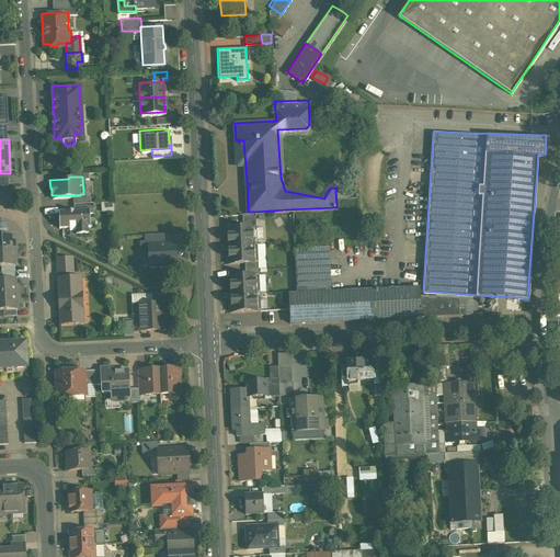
[(89,201),(72,201),(73,207),(88,207),(89,207),(89,211),(93,211),(92,200),(89,201)]
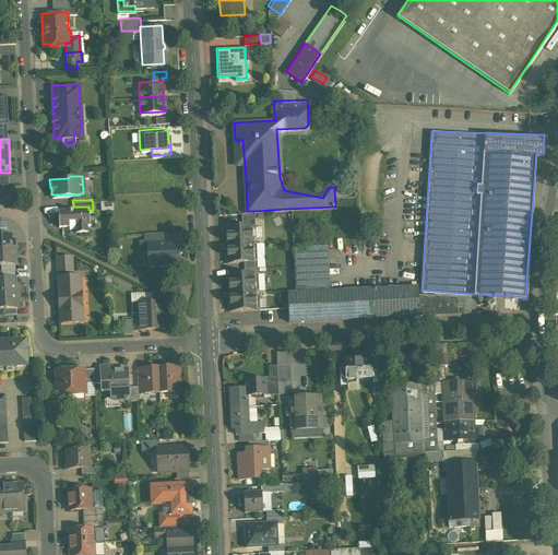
[(87,207),(73,207),(73,208),(72,208),(72,207),(71,207),(71,208),(68,208),(67,208),(58,208),(57,208),(58,225),(59,225),(59,224),(68,224),(68,226),(74,226),(74,231),(74,232),(87,231),(87,229),(86,223),(88,223),(88,210),(88,207),(87,207)]
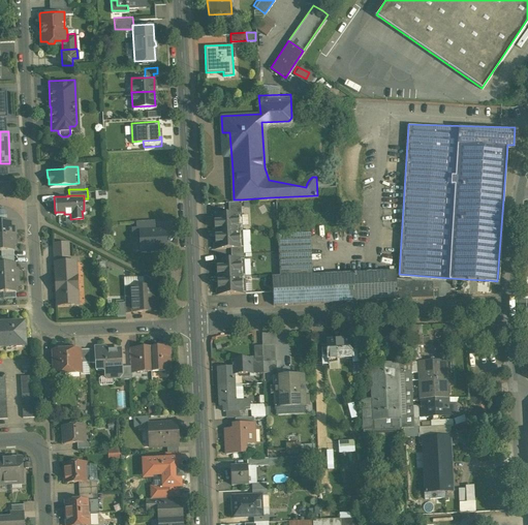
[(234,199),(227,199),(228,212),(241,212),(240,199),(234,199)]
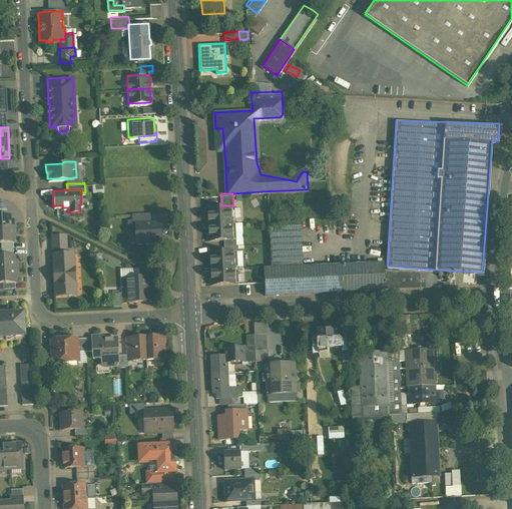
[(221,205),(206,206),(207,222),(233,221),(233,205),(221,205)]
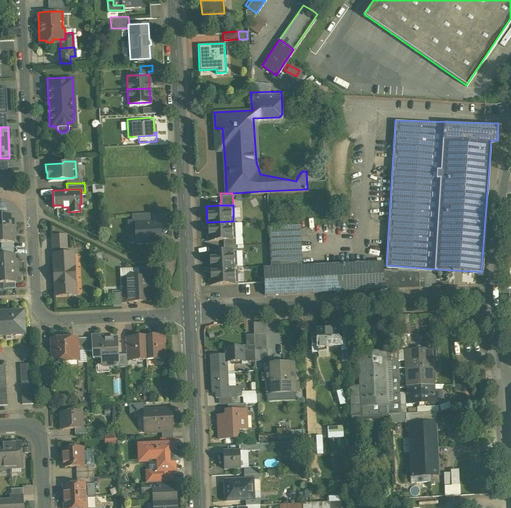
[(149,210),(131,211),(131,217),(134,217),(134,221),(149,220),(149,210)]
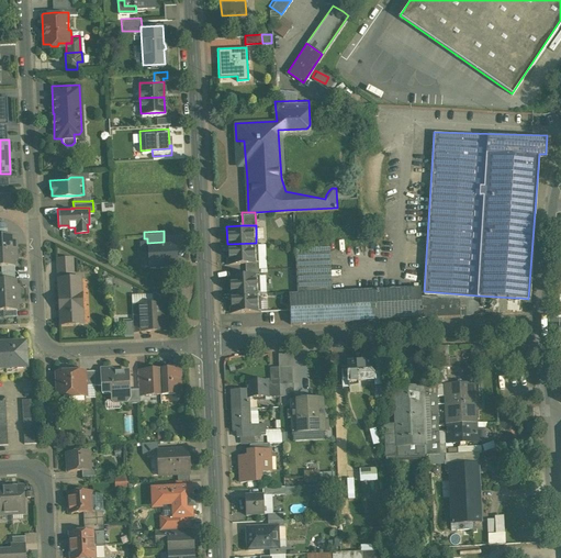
[(0,247),(15,247),(15,241),(12,241),(12,232),(6,232),(0,232),(0,247)]
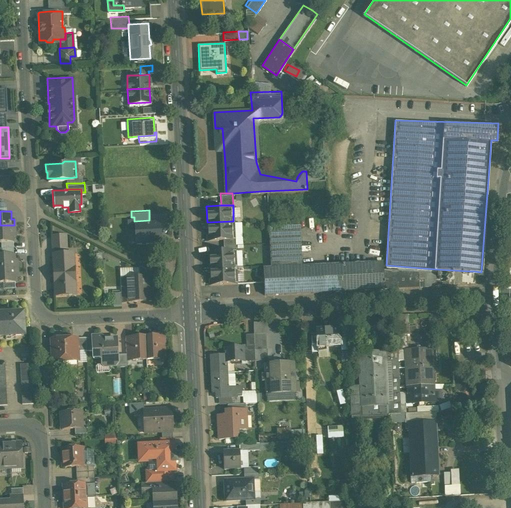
[(149,220),(134,221),(135,241),(160,240),(159,220),(149,220)]
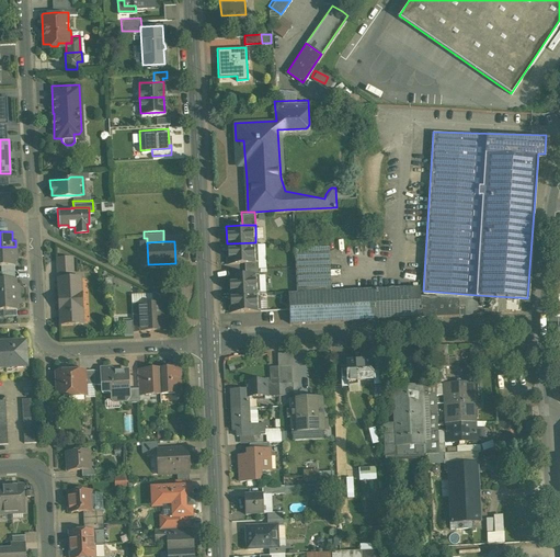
[(255,242),(227,243),(227,261),(243,260),(256,260),(255,242)]
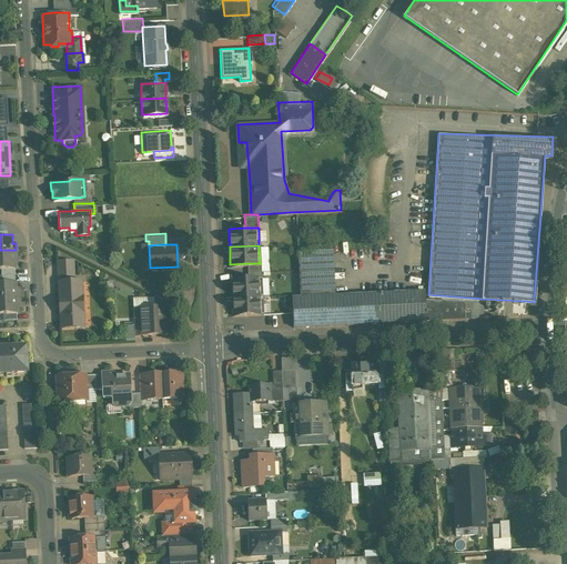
[(16,250),(0,250),(0,267),(13,265),(13,257),(17,257),(16,250)]
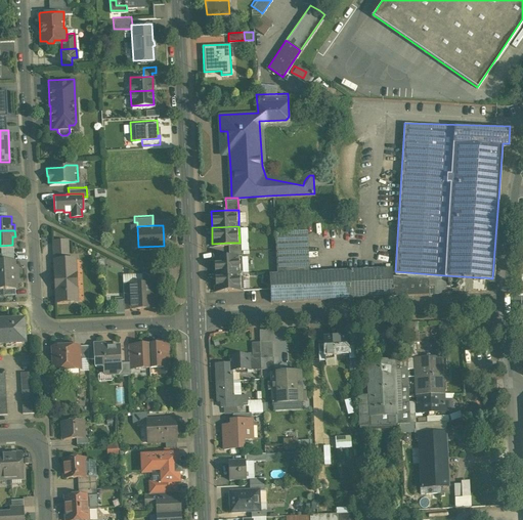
[(306,230),(274,231),(276,271),(308,270),(306,230)]
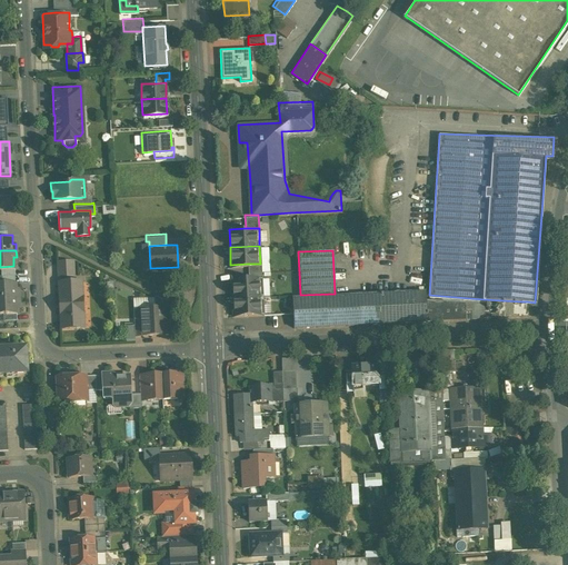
[(72,259),(57,260),(58,274),(72,273),(72,259)]
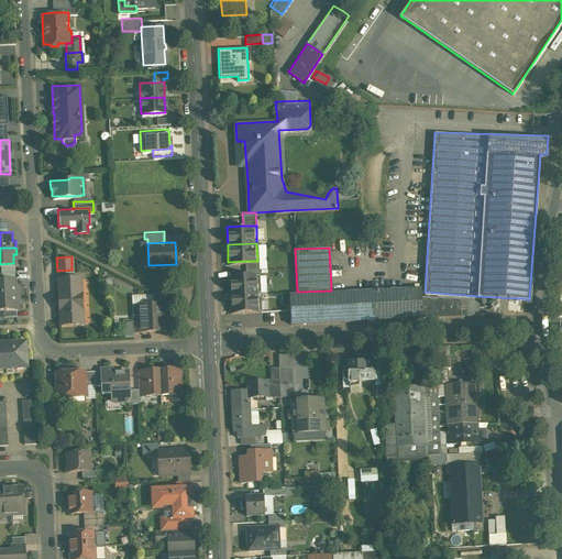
[(245,274),(229,275),(230,293),(260,292),(259,274),(245,274)]
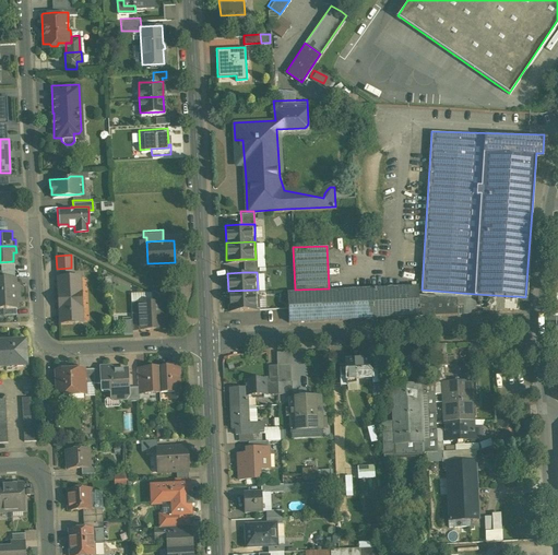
[(0,275),(0,290),(19,290),(18,283),(14,283),(14,274),(0,275)]
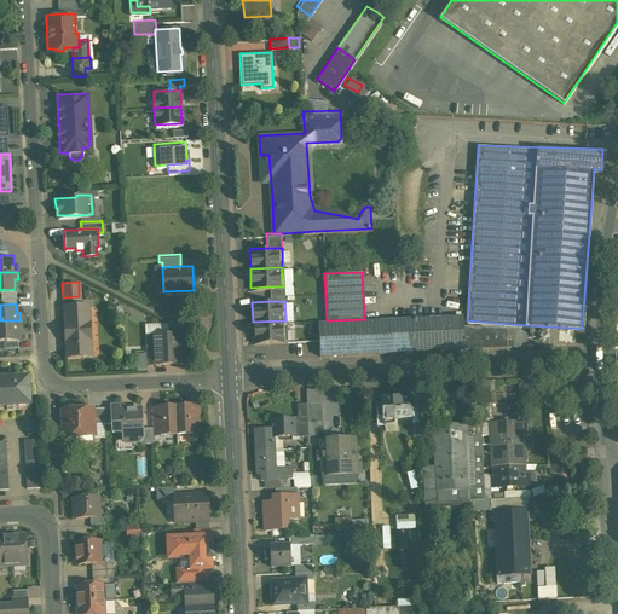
[(88,303),(63,305),(64,320),(63,320),(63,322),(64,322),(64,337),(64,339),(65,339),(65,354),(91,353),(90,337),(91,337),(91,336),(90,336),(88,320),(90,320),(90,319),(88,319),(88,303)]
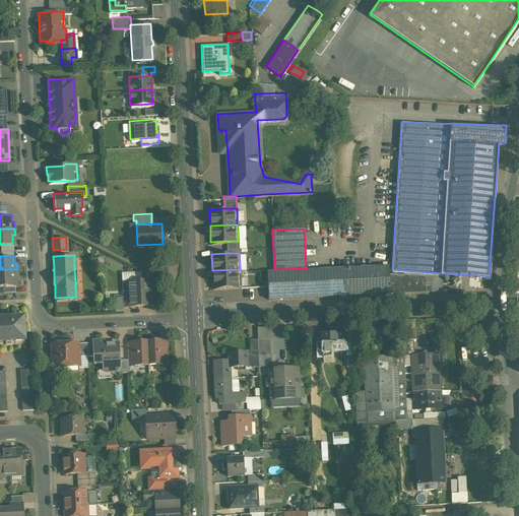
[(274,269),(266,270),(267,297),(390,292),(390,289),(389,272),(388,265),(306,268),(274,269)]
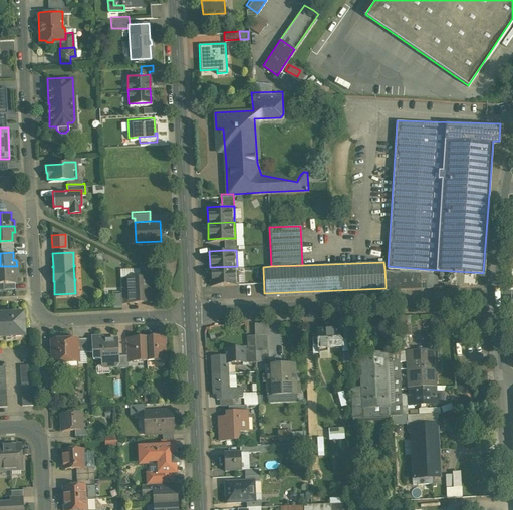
[(152,271),(141,265),(140,266),(140,267),(141,275),(126,276),(127,299),(127,300),(153,299),(152,271)]
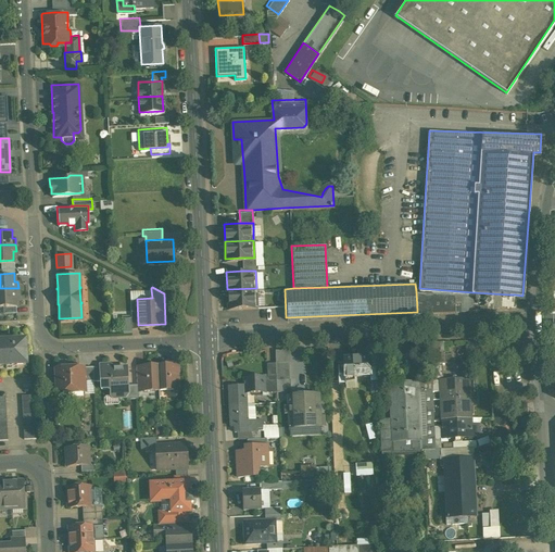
[(19,288),(0,288),(0,304),(2,304),(15,303),(15,295),(19,295),(19,288)]
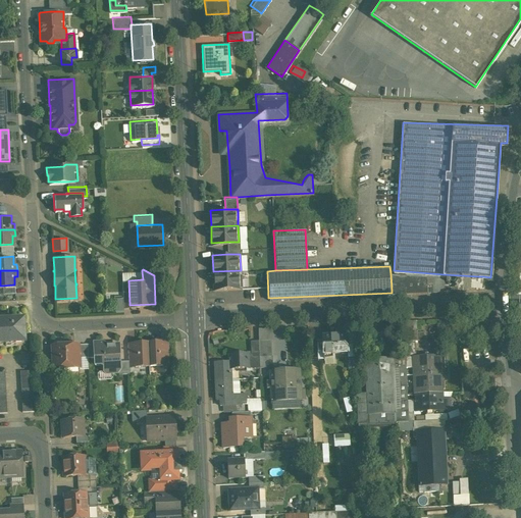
[(241,270),(213,271),(214,288),(242,286),(241,270)]
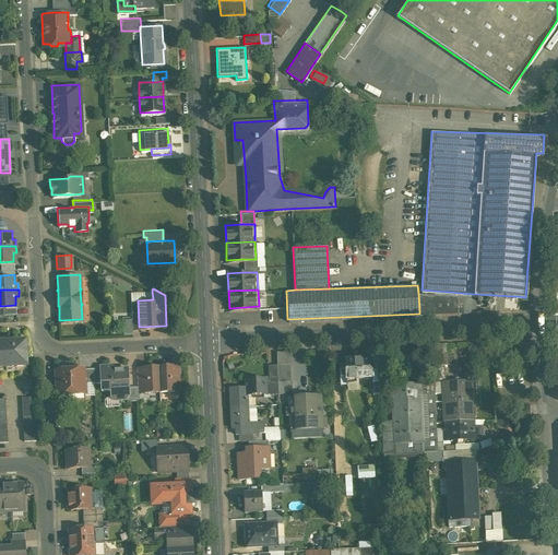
[(152,291),(137,292),(138,300),(153,299),(152,291)]
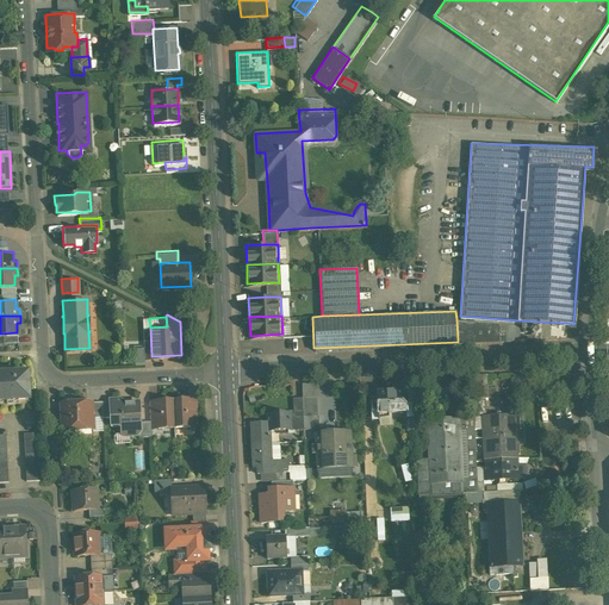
[(498,322),(457,319),(458,340),(498,338),(498,322)]
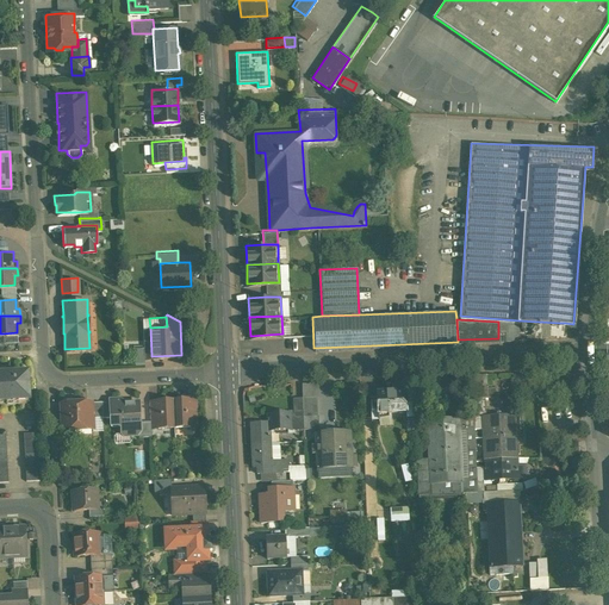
[(519,323),(498,322),(498,338),(498,340),(517,338),(519,323)]
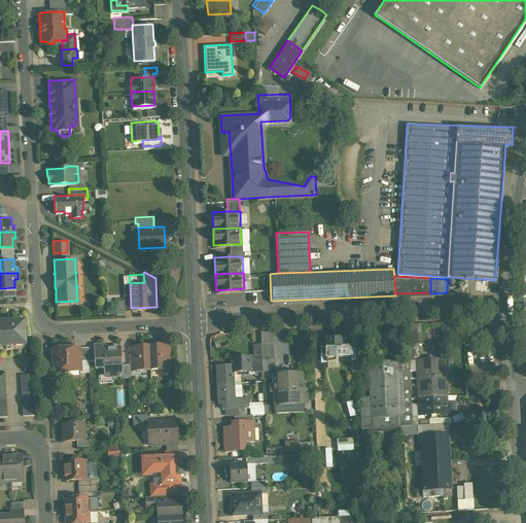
[(494,317),(482,317),(483,335),(494,335),(494,317)]
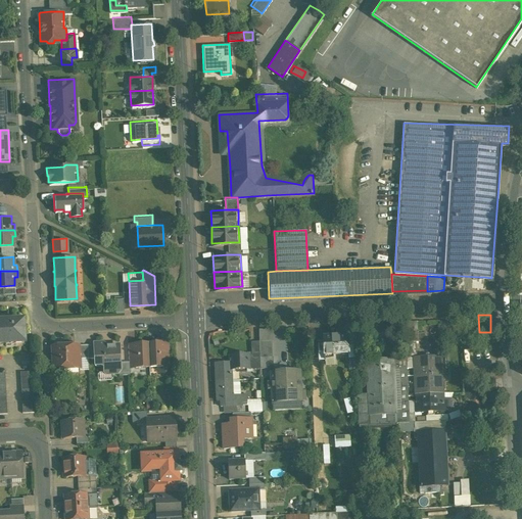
[(21,319),(0,320),(0,340),(22,339),(21,319)]
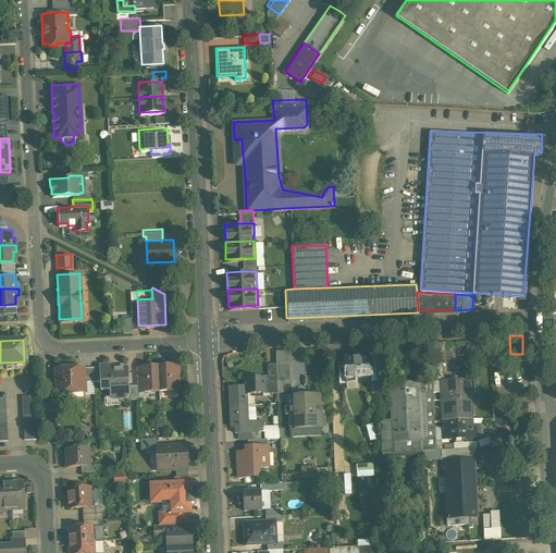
[(444,348),(431,349),(431,361),(442,361),(444,361),(444,348)]
